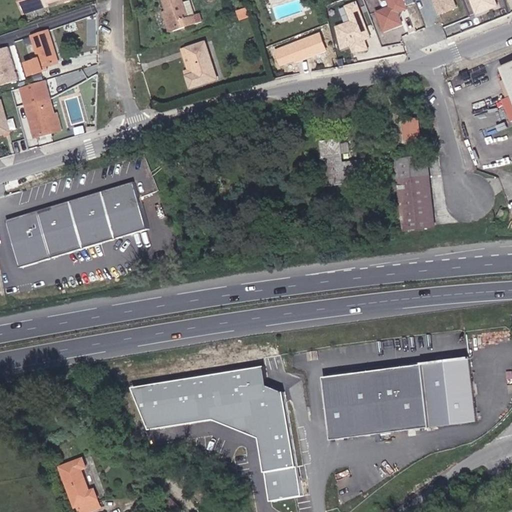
[(19,0),(24,14),(76,0),(19,0)]
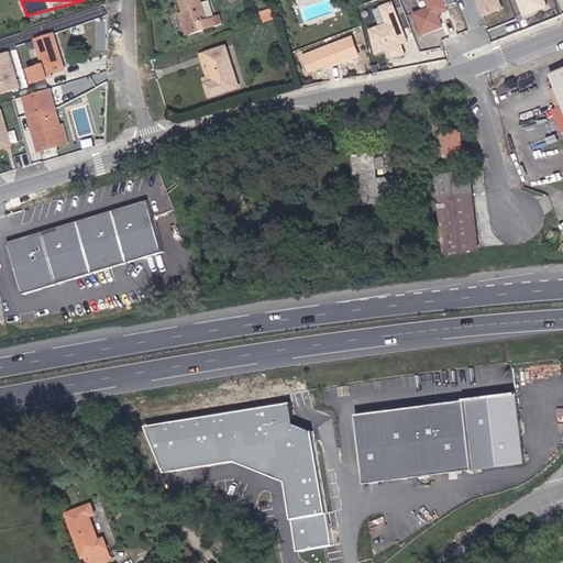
[(181,0),(186,12),(183,13),(188,37),(224,25),(221,17),(211,19),(205,0),(181,0)]
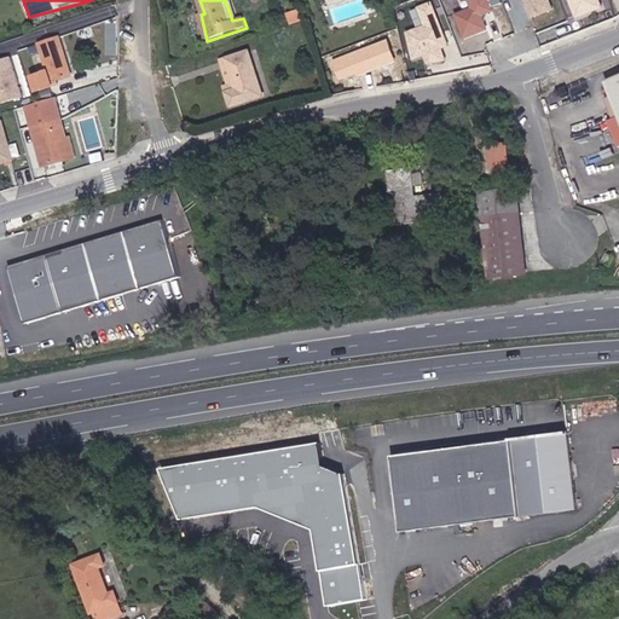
[(464,0),(469,9),(452,16),(462,40),(485,32),(480,18),(493,13),(487,0),(464,0)]
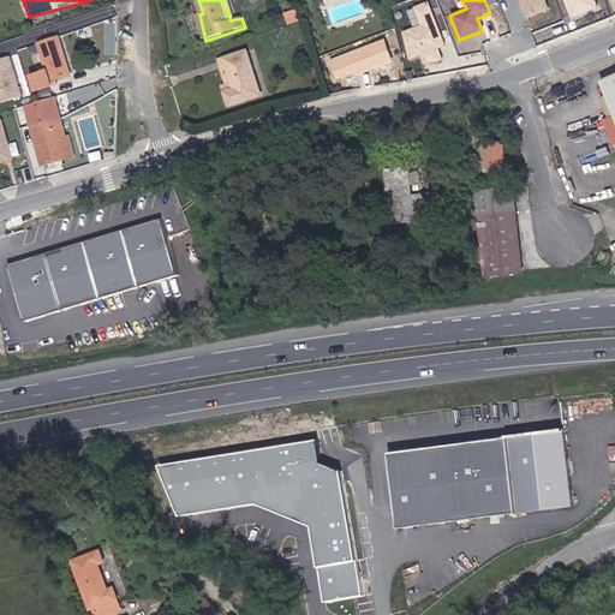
[(544,0),(517,0),(525,21),(549,12),(544,0)]
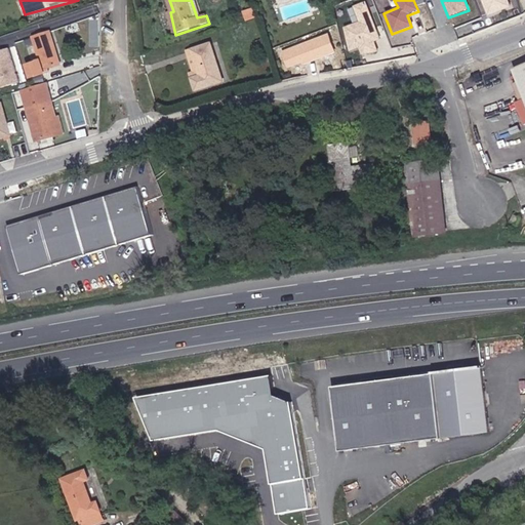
[(506,0),(481,0),(488,16),(510,7),(506,0)]
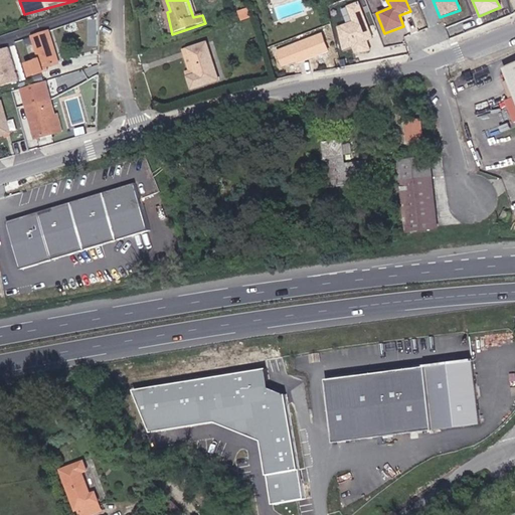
[(373,39),(359,1),(346,6),(352,21),(335,27),(344,50),(350,47),(353,55),(370,49),(367,41),(373,39)]
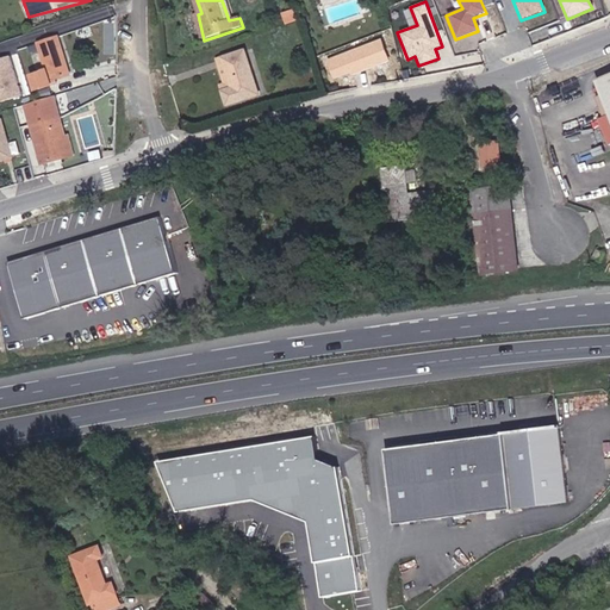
[(61,36),(33,44),(44,73),(35,75),(41,91),(60,86),(58,82),(74,76),(61,36)]
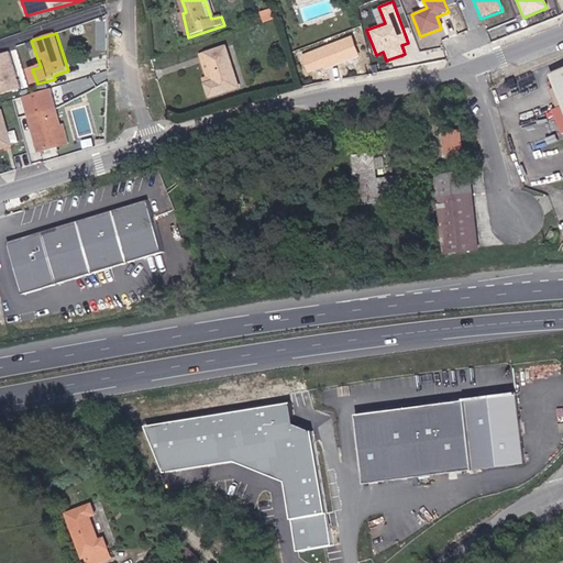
[(230,46),(201,54),(208,81),(205,83),(211,100),(245,87),(230,46)]
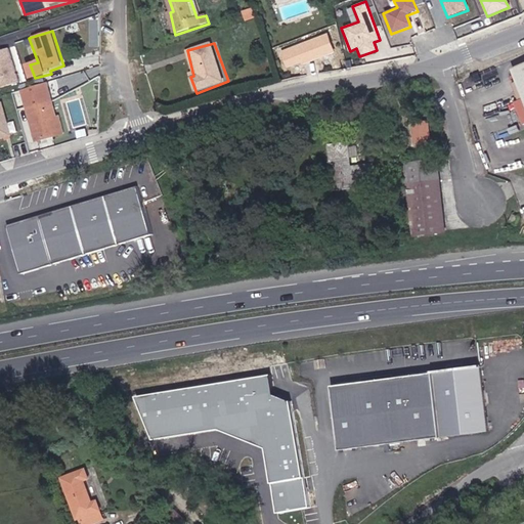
[(0,87),(17,83),(7,48),(0,50),(0,87)]
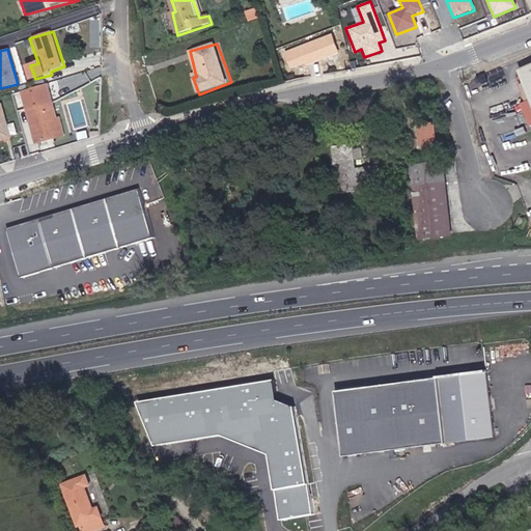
[(46,84),(20,92),(34,143),(64,135),(59,117),(56,118),(46,84)]
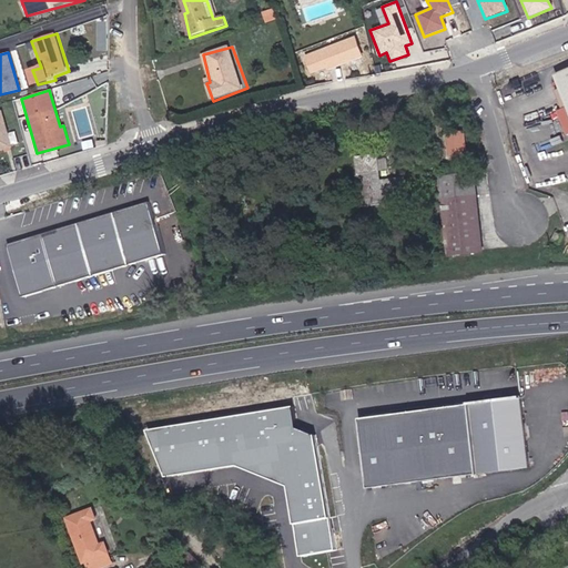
[(0,112),(0,152),(12,150),(2,112),(0,112)]
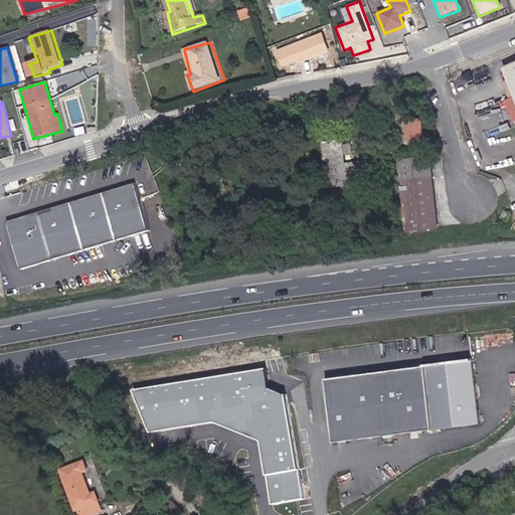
[(408,118),(410,142),(426,139),(425,116),(408,118)]
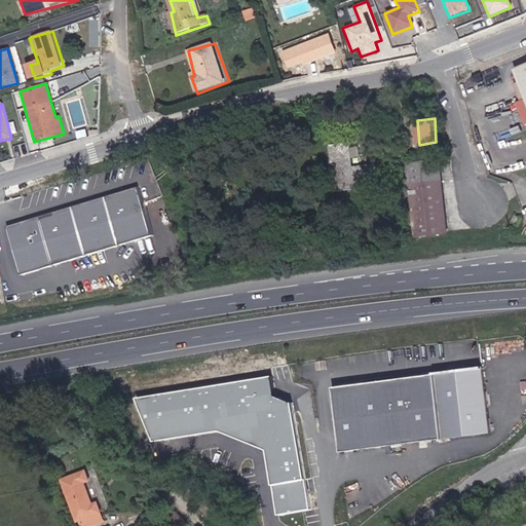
[(362,143),(332,146),(337,192),(379,188),(376,163),(366,165),(362,143)]
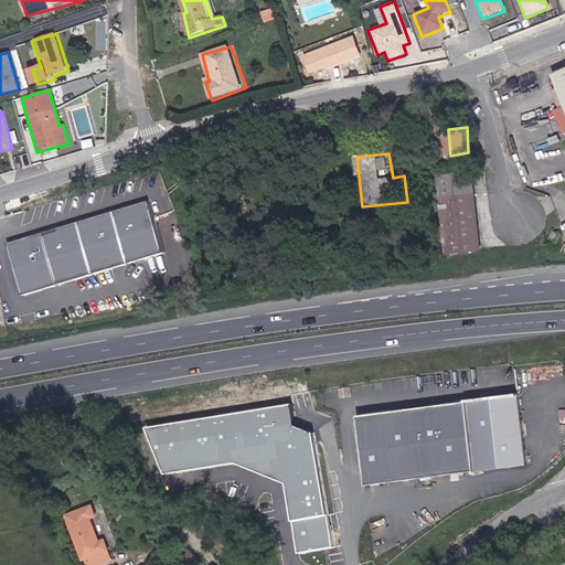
[(441,177),(450,254),(486,252),(476,172),(441,177)]
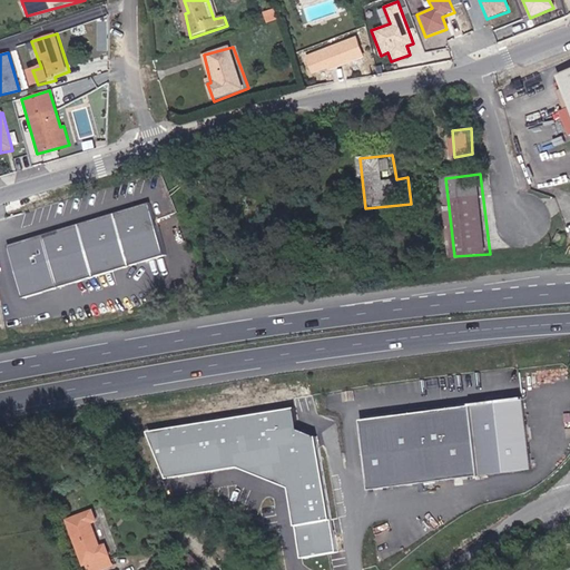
[(146,204),(7,246),(21,298),(161,255),(146,204)]
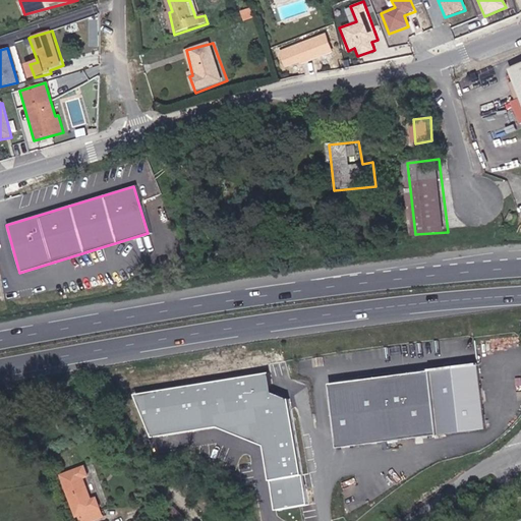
[(490,426),(482,362),(327,382),(335,447),(490,426)]
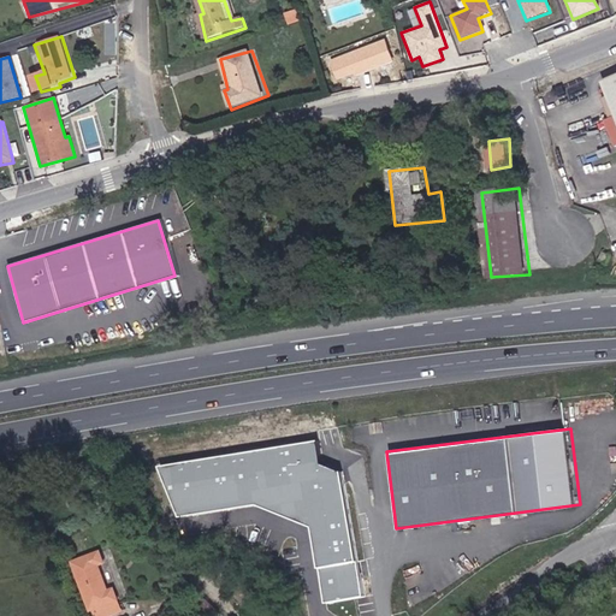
[(313,440),(155,467),(177,517),(254,505),(308,528),(318,569),(323,603),(361,597),(353,562),(338,472),(318,463),(313,440)]
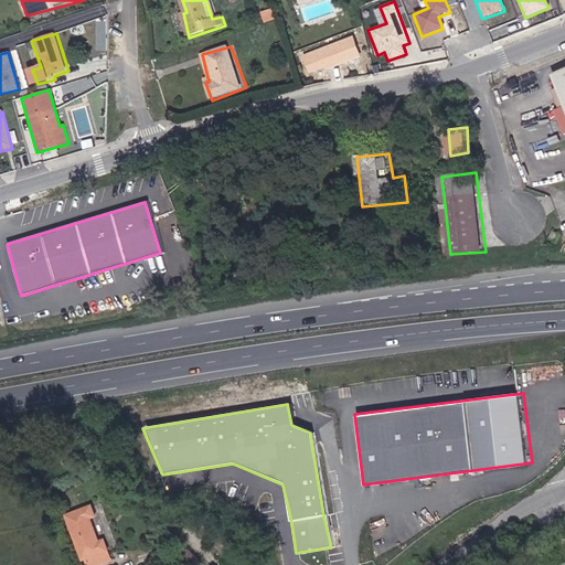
[(95,505),(67,515),(91,564),(106,564),(117,562),(113,552),(116,551),(110,537),(104,540),(95,520),(102,516),(95,505)]
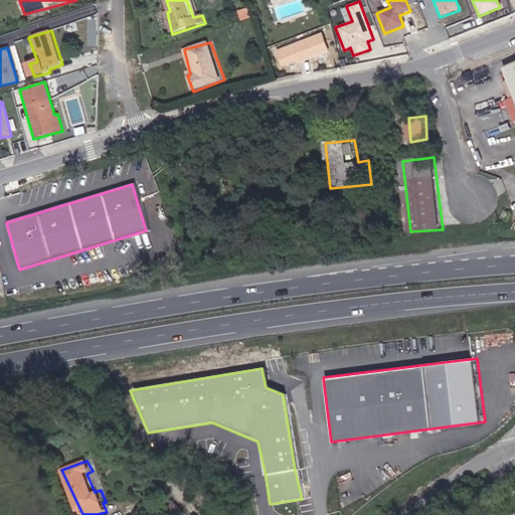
[(171,514),(184,514),(176,505),(168,511),(171,514)]
